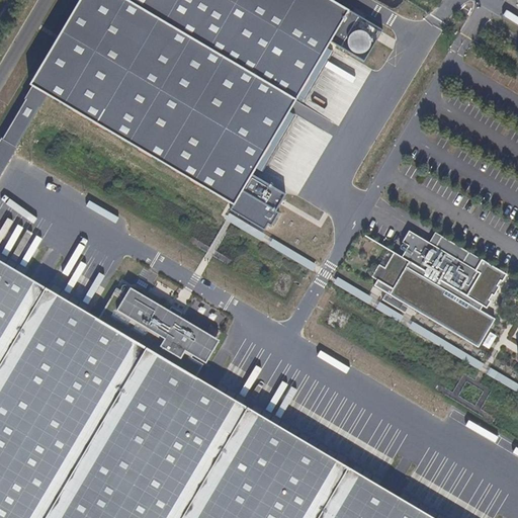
[(337,0),(80,0),(32,79),(282,224),(392,31),(337,0)]
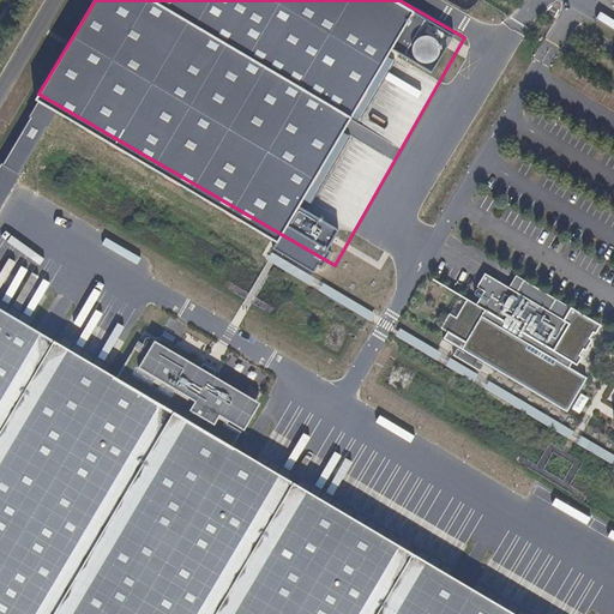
[(270,254),(266,260),(369,321),(373,315),(270,254)]
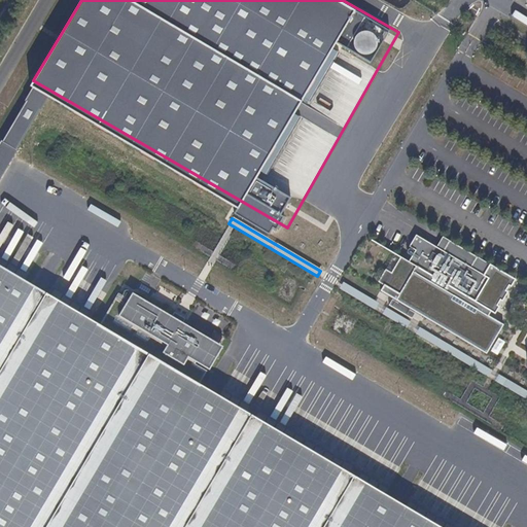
[(415,312),(485,353),(502,324),(487,315),(489,311),(494,314),(498,306),(496,305),(499,301),(501,302),(506,291),(504,290),(507,285),(510,287),(514,279),(488,264),(482,275),(468,268),(476,256),(448,241),(442,251),(435,247),(415,235),(408,247),(414,250),(408,261),(399,256),(390,273),(384,270),(377,282),(382,285),(379,291),(391,299),(387,305),(411,319),(415,312)]
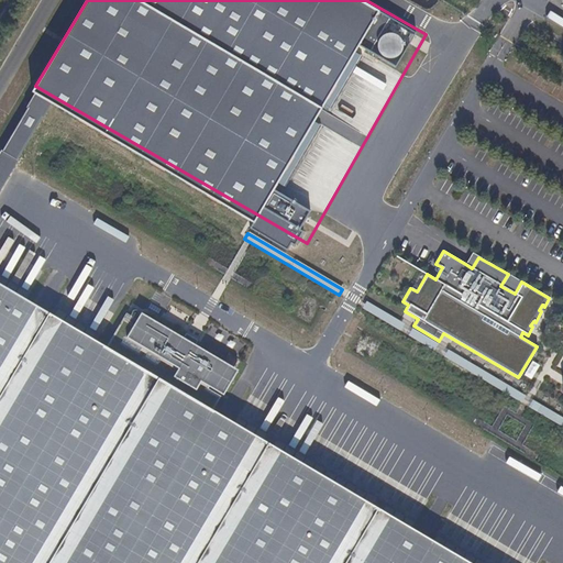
[(472,253),(465,264),(472,268),(478,257),(472,253)]
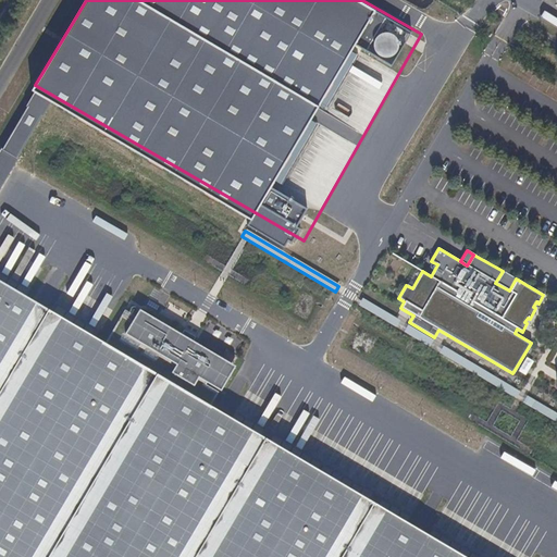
[(516,279),(503,271),(495,283),(509,291),(516,279)]
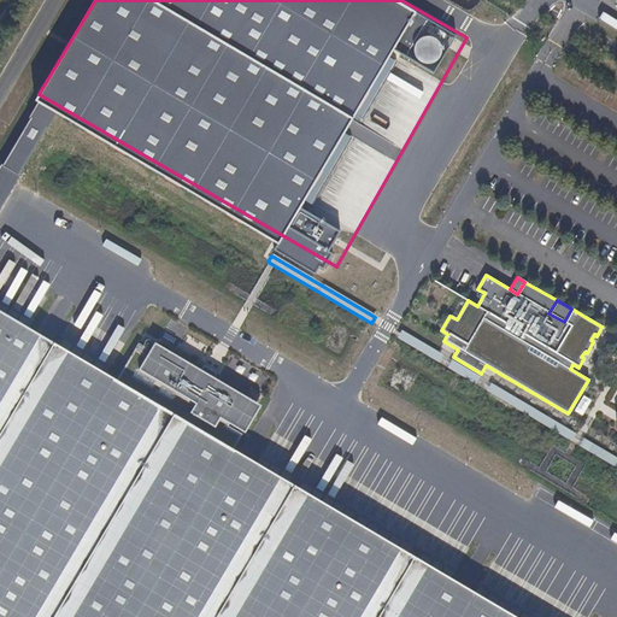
[(511,616),(231,451),(241,435),(227,427),(229,424),(244,433),(259,406),(153,344),(150,351),(137,345),(115,382),(0,315),(0,616),(511,616)]
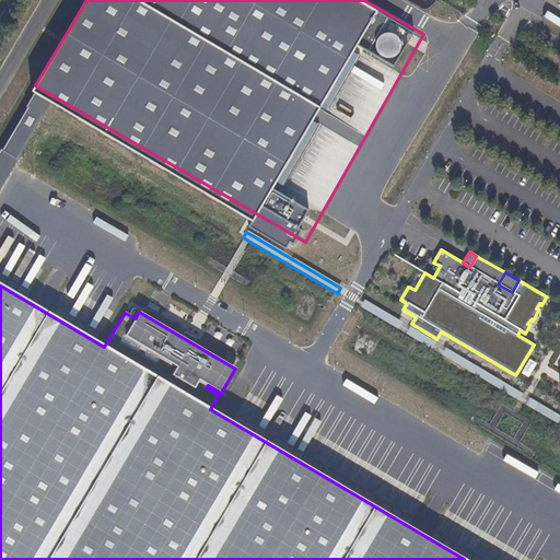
[(163,311),(170,298),(156,290),(149,303),(163,311)]
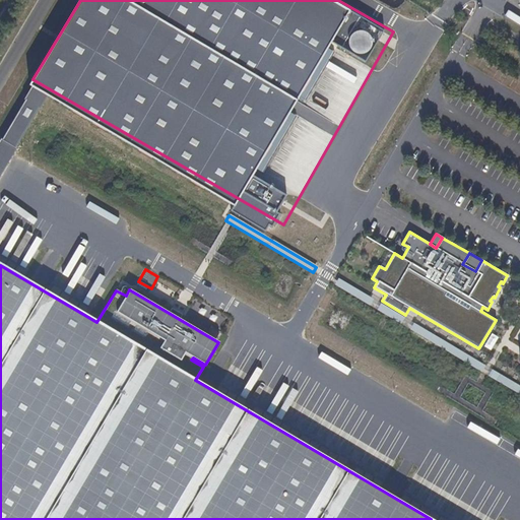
[(519,387),(337,279),(334,284),(519,393),(519,387)]
